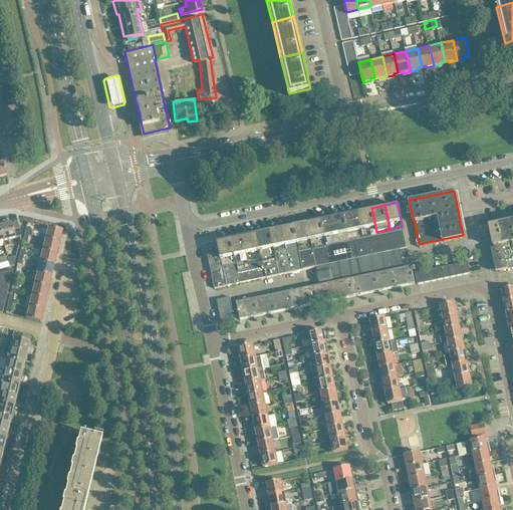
[(371,208),(357,211),(362,235),(376,232),(371,208)]
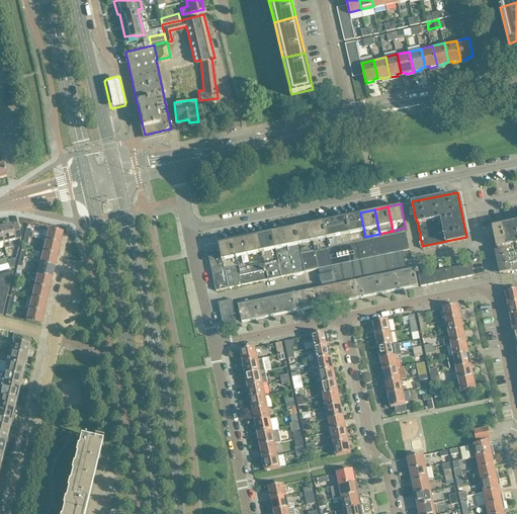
[(360,212),(348,215),(353,239),(365,237),(360,212)]
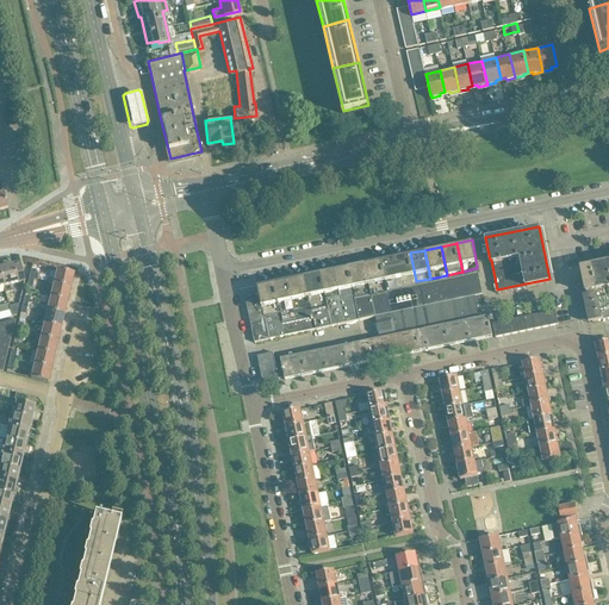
[(410,253),(395,256),(401,285),(416,281),(410,253)]
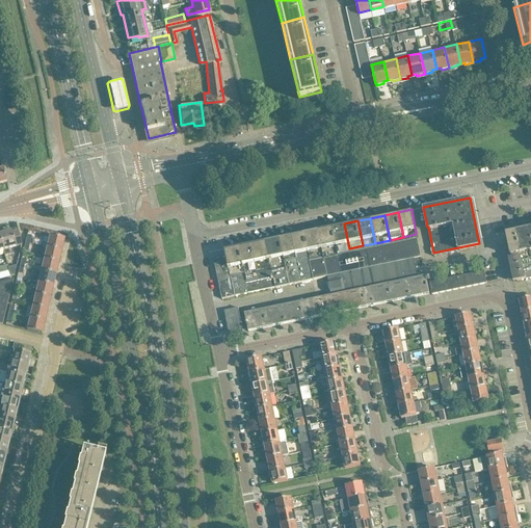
[(344,223),(333,226),(337,251),(349,248),(344,223)]
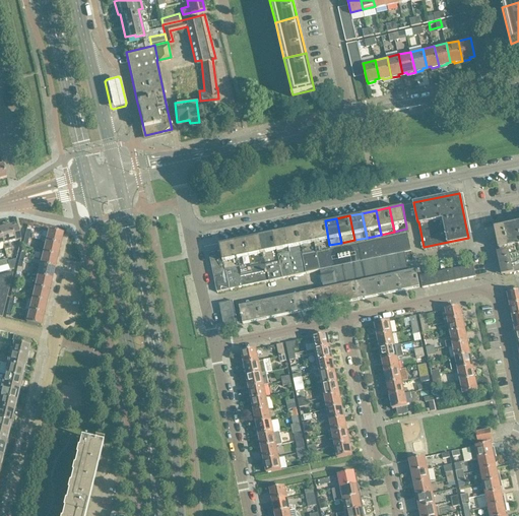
[(325,220),(311,223),(316,248),(329,245),(325,220)]
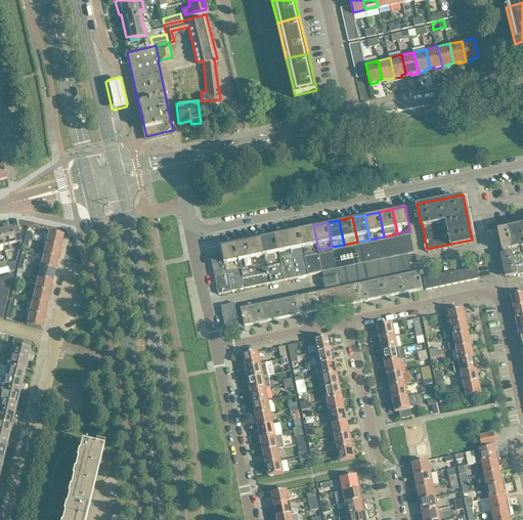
[(20,237),(16,223),(11,225),(10,224),(0,227),(0,233),(2,243),(4,249),(9,247),(8,242),(20,237)]
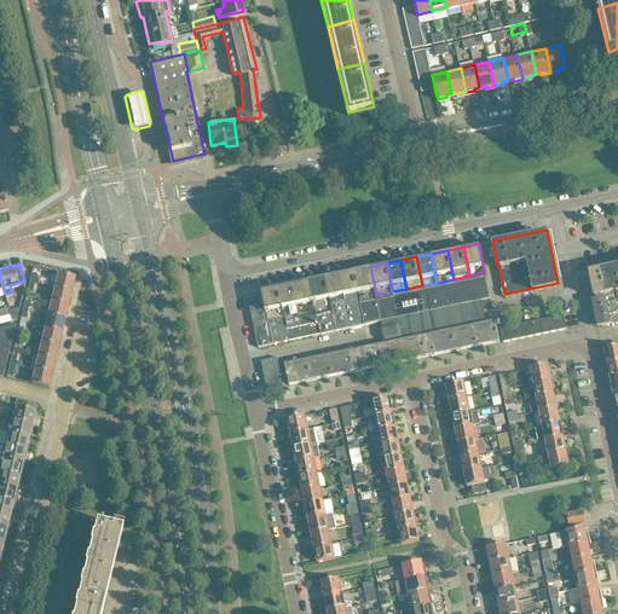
[(617,319),(617,277),(617,270),(616,265),(599,267),(601,282),(610,322),(617,319)]
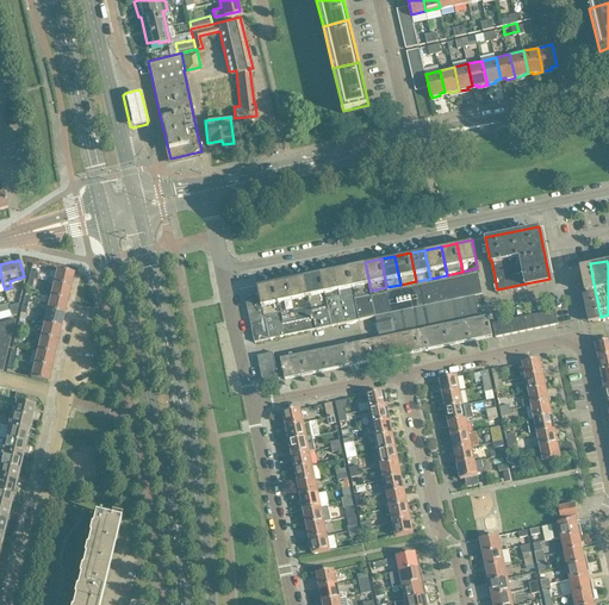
[(365,262),(348,266),(354,294),(371,291),(365,262)]
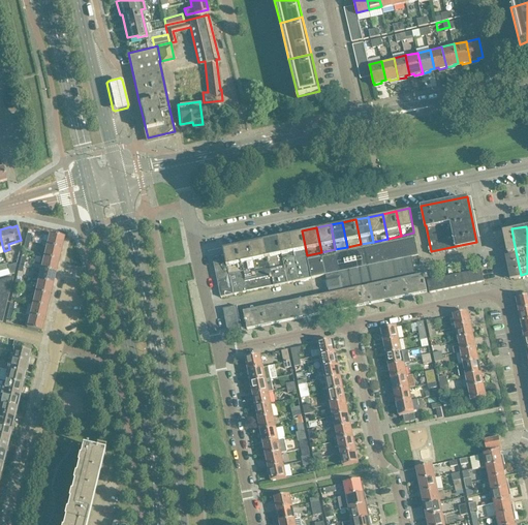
[(521,275),(514,241),(511,228),(503,230),(505,242),(508,254),(504,254),(509,277),(521,275)]
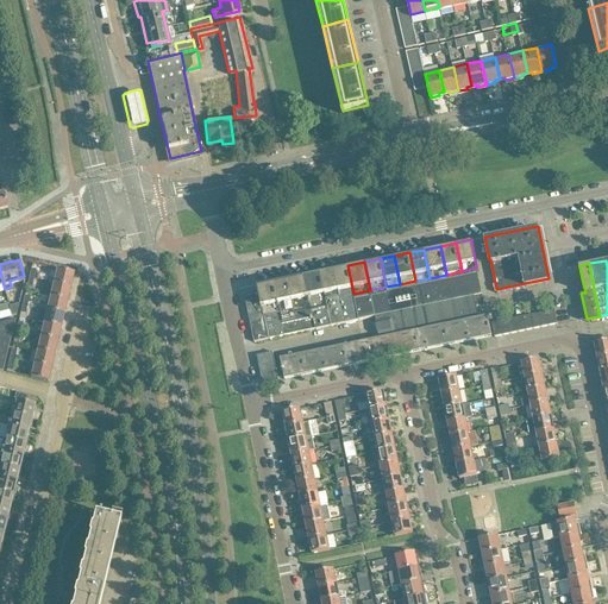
[(56,265),(52,280),(69,283),(73,269),(56,265)]
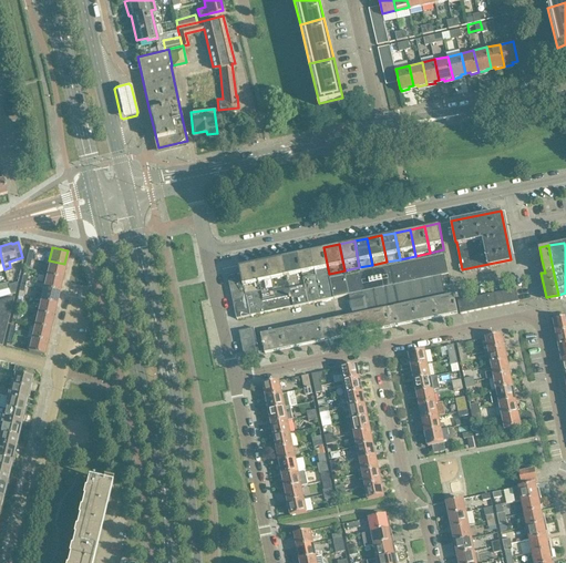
[(323,247),(311,249),(317,279),(330,277),(329,274),(323,247)]
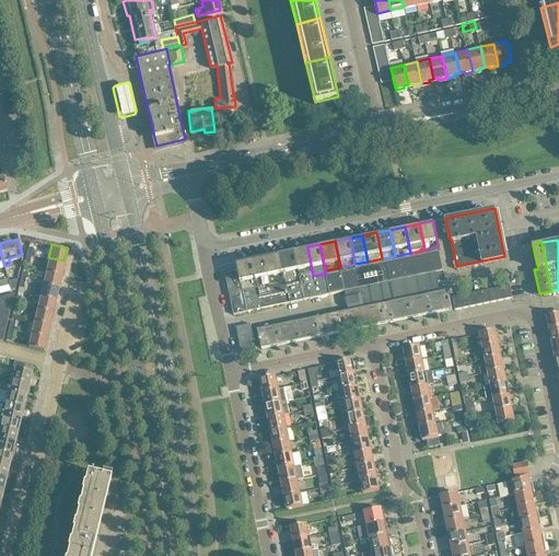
[(307,246),(294,250),(300,278),(313,276),(307,246)]
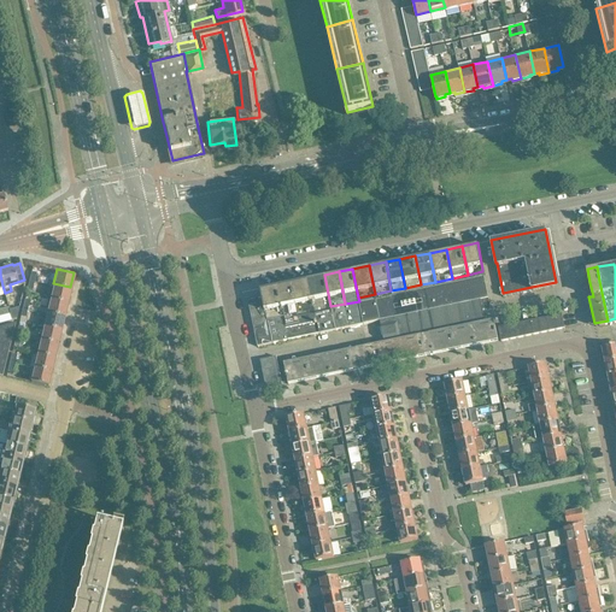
[(487,295),(482,271),(468,275),(471,298),(487,295)]
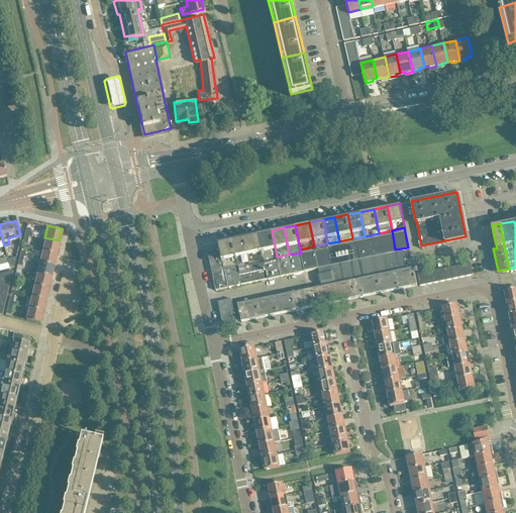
[(272,230),(258,233),(262,252),(264,260),(277,257),(272,230)]
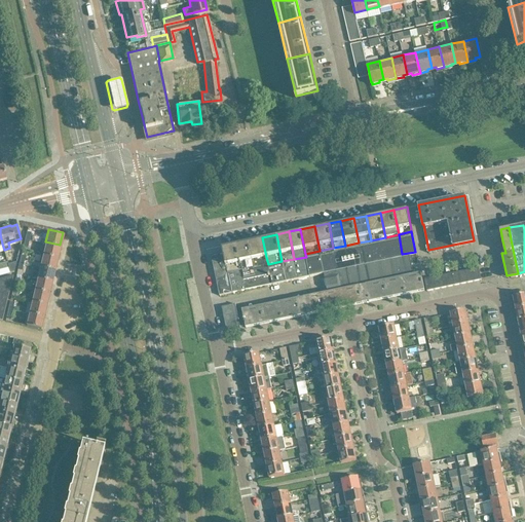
[(402,254),(399,234),(385,237),(389,257),(402,254)]
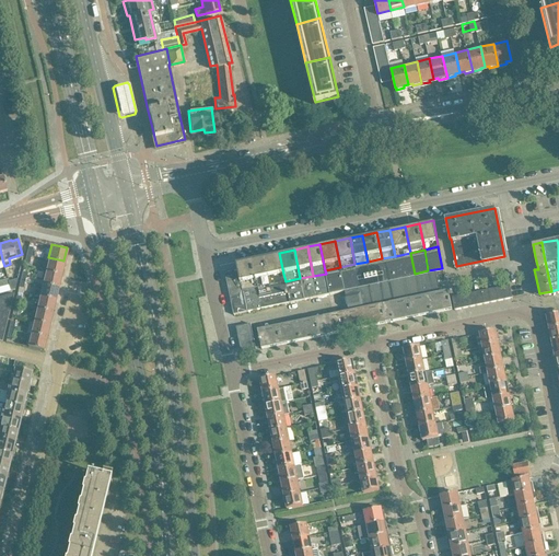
[(279,253),(266,255),(270,277),(283,274),(279,253)]
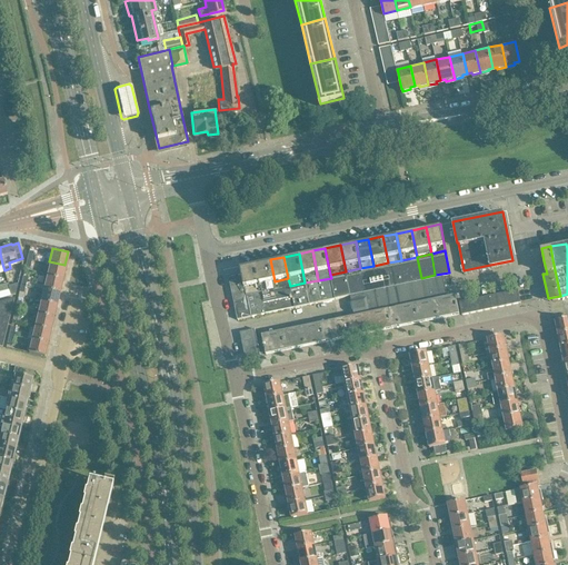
[(421,278),(417,257),(401,260),(406,281),(421,278)]
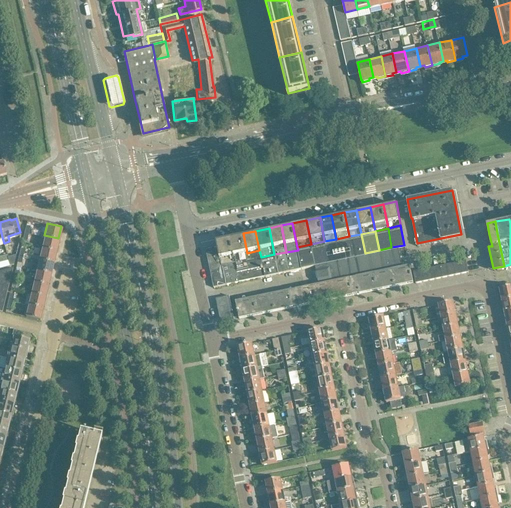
[(243,233),(230,236),(234,255),(247,253),(243,233)]
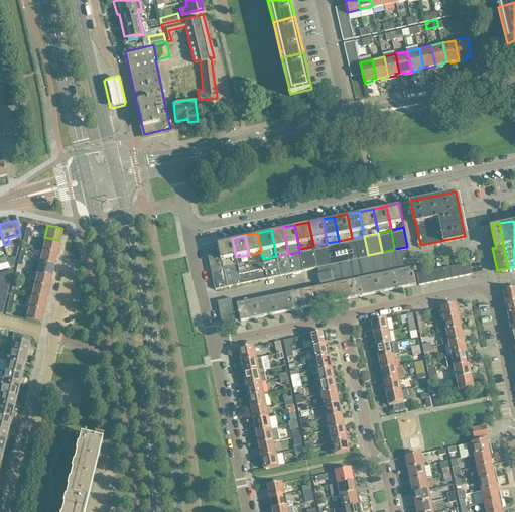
[(368,255),(364,236),(352,238),(356,257),(368,255)]
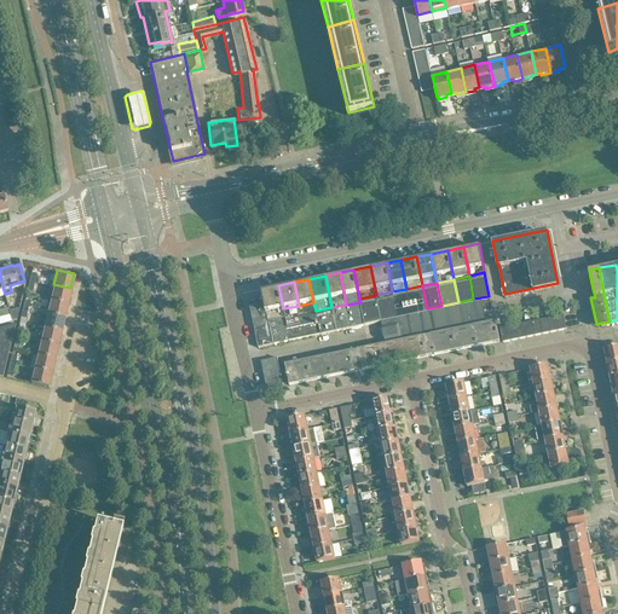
[(68,301),(70,288),(53,284),(51,297),(68,301)]
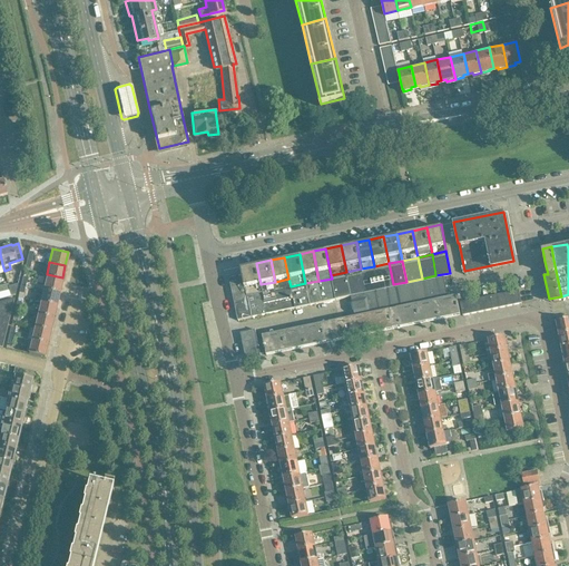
[(244,265),(239,266),(242,272),(245,285),(246,292),(262,289),(261,284),(256,263),(244,265)]
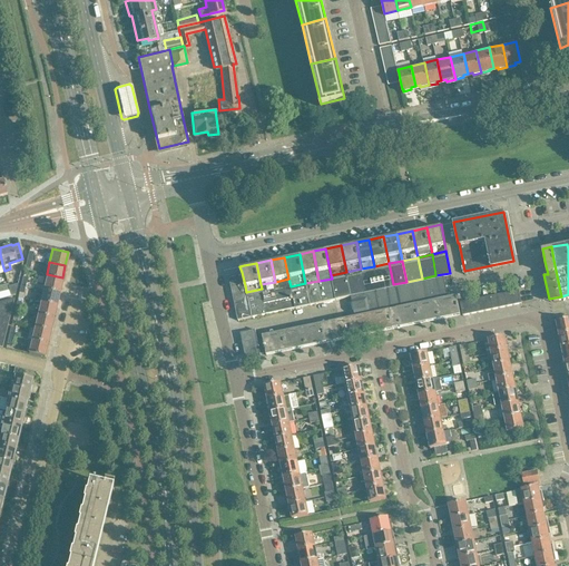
[(393,284),(389,263),(374,266),(379,288),(393,284)]
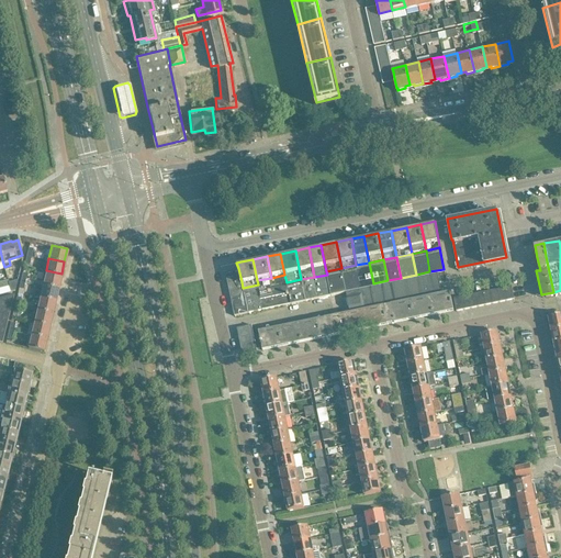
[(373,283),(369,263),(356,265),(360,286),(373,283)]
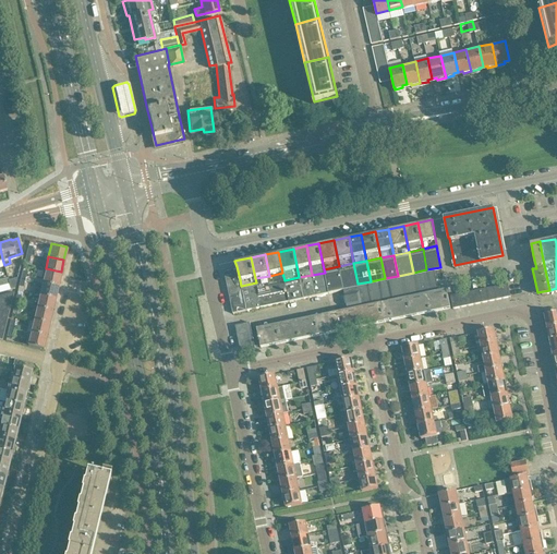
[(358,284),(353,263),(339,266),(343,287),(358,284)]
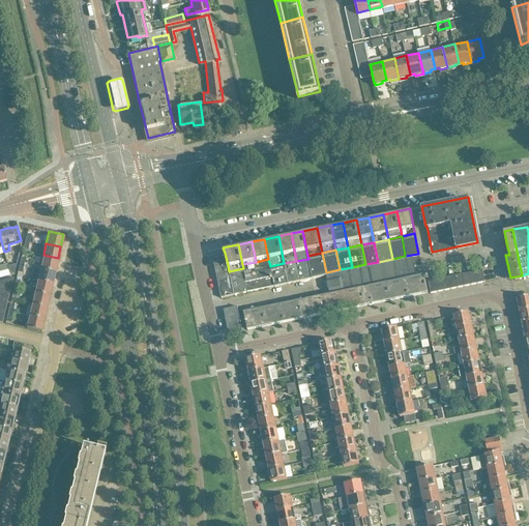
[(219,254),(212,256),(212,259),(214,259),(216,267),(228,265),(225,253),(219,254)]
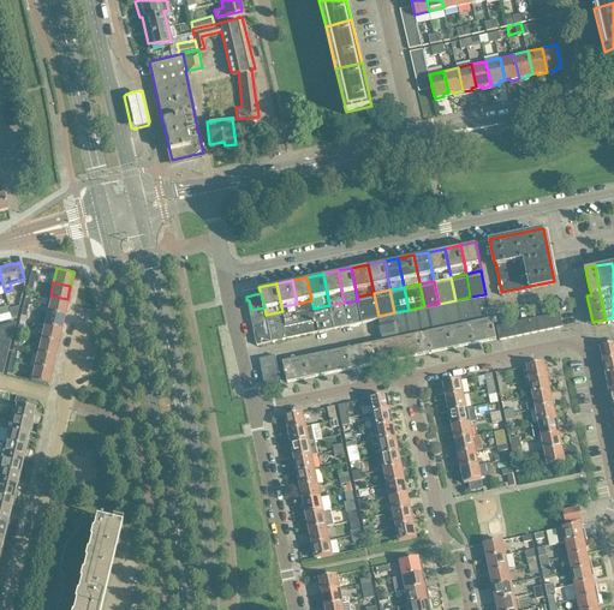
[(379,316),(374,293),(357,297),(358,300),(362,320),(377,316),(379,316)]
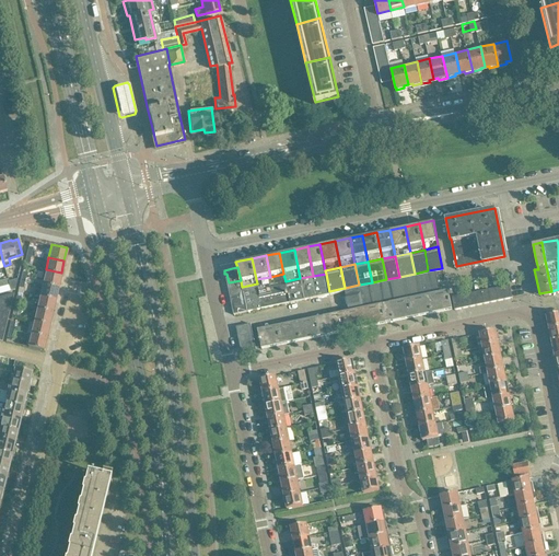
[(345,288),(344,288),(345,291),(347,303),(348,309),(349,311),(349,312),(362,309),(383,304),(389,303),(409,299),(428,296),(440,292),(440,289),(439,285),(439,284),(438,279),(444,278),(444,275),(443,270),(442,268),(428,270),(415,274),(399,277),(386,279),(372,282),(359,285),(345,288)]
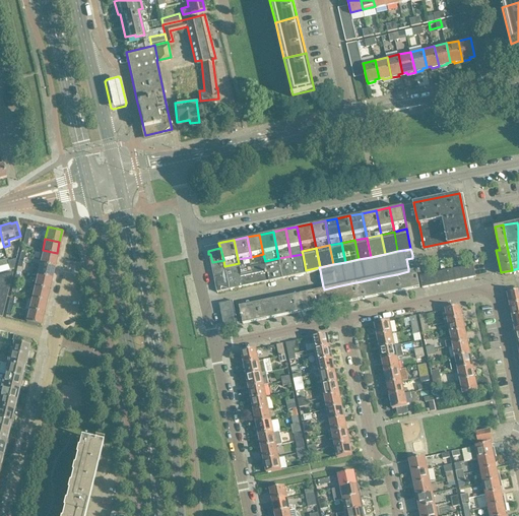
[(54,264),(57,253),(43,250),(40,261),(54,264)]
